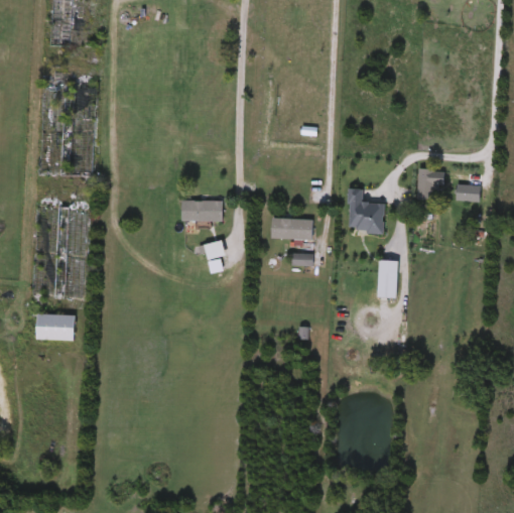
[(69,0),(69,45),(50,45),(50,0),(69,0)]
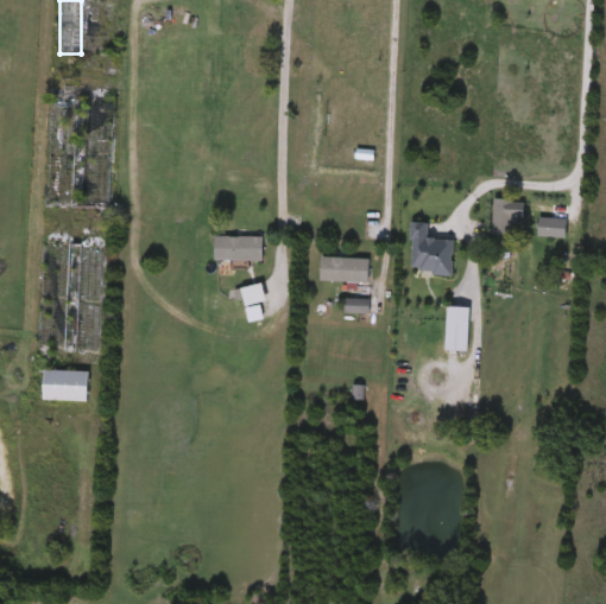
[(49,97),(109,100),(107,205),(45,204),(49,97)]
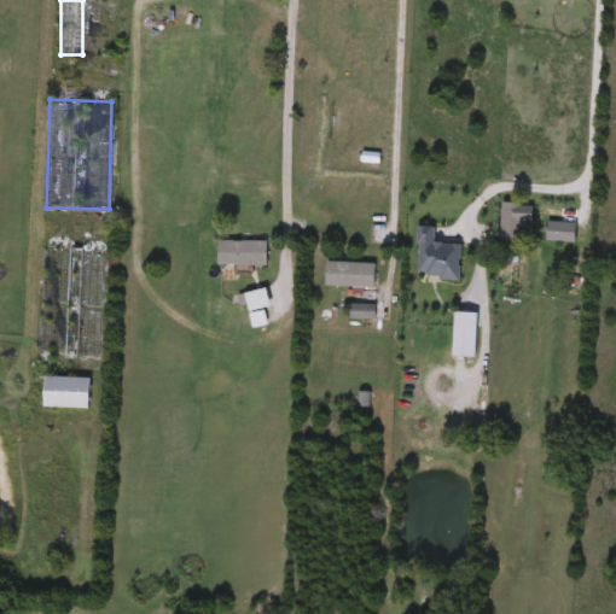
[(521,202),(521,239),(500,239),(500,202),(521,202)]
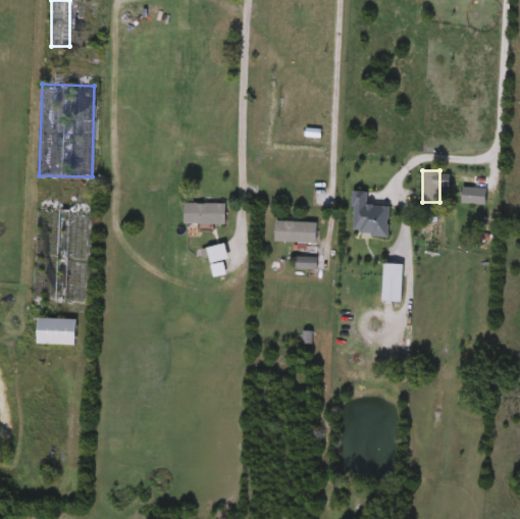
[(224,203),(224,222),(183,222),(183,203),(224,203)]
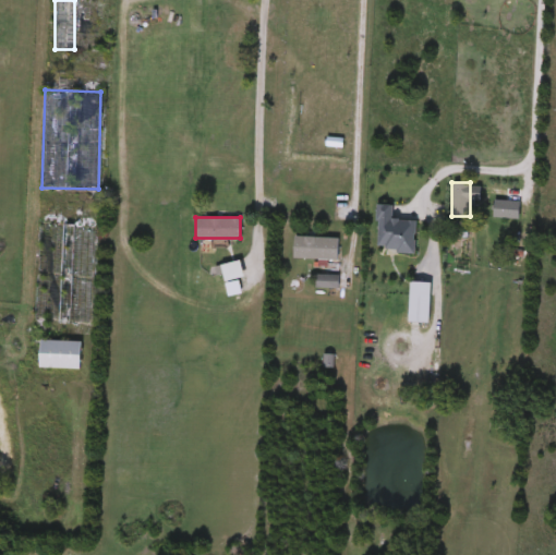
[(292,257),(293,236),(338,238),(337,260),(292,257)]
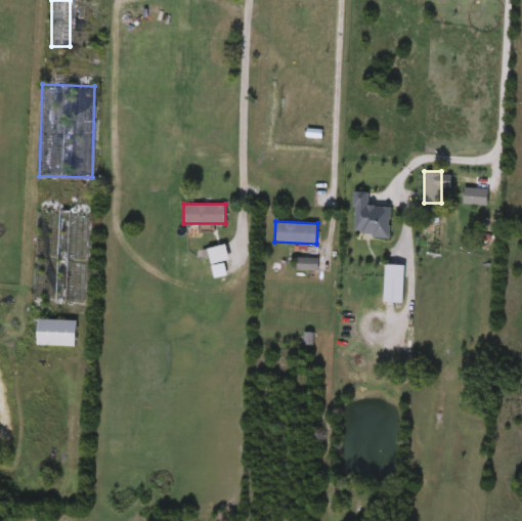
[(206,249),(224,244),(229,260),(221,262),(224,274),(214,277),(206,249)]
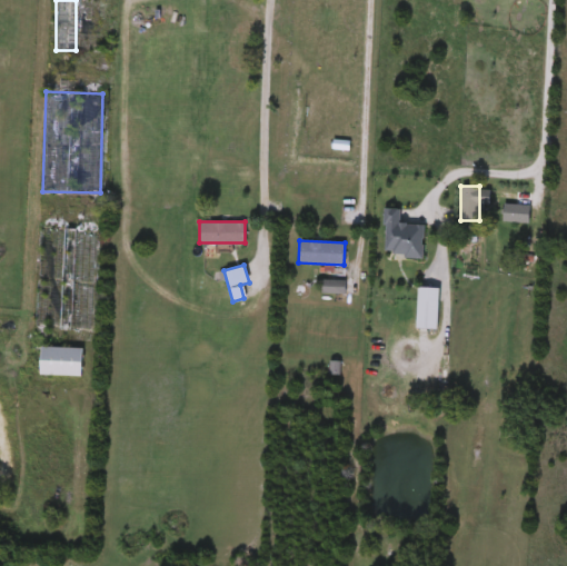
[(341,293),(322,293),(322,280),(341,280),(341,293)]
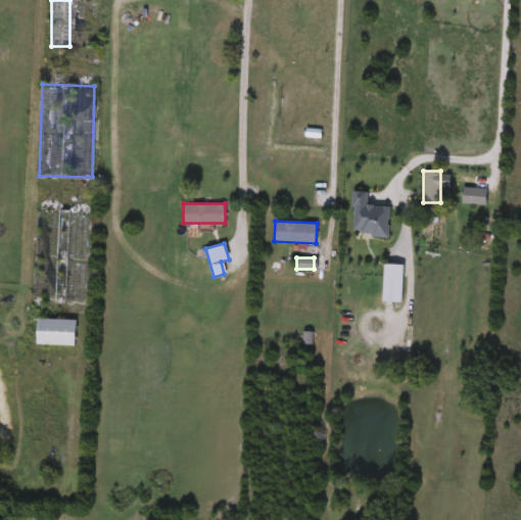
[(76,320),(76,345),(37,345),(37,320),(76,320)]
